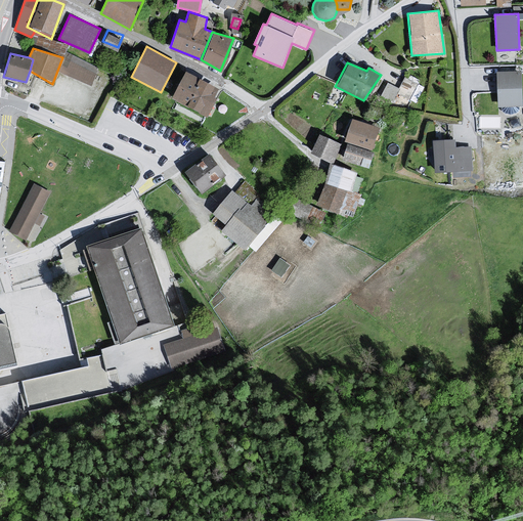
[(386,78),(382,90),(393,94),(395,89),(409,94),(417,75),(404,70),(399,83),(386,78)]
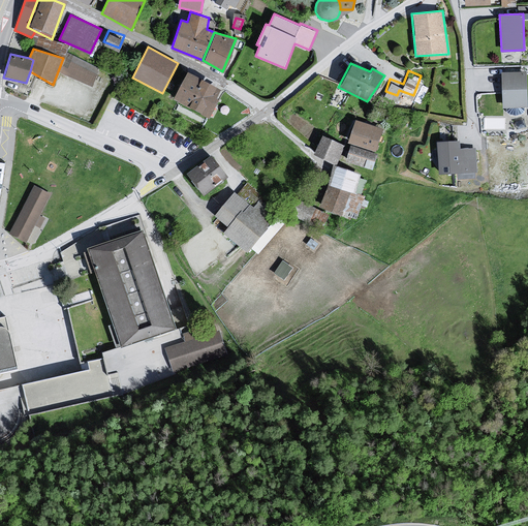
[(526,70),(501,70),(501,107),(527,106),(526,70)]
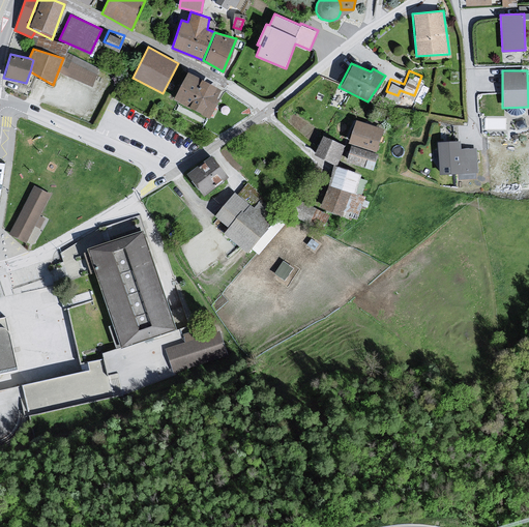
[(186,71),(172,95),(208,116),(219,89),(186,71)]
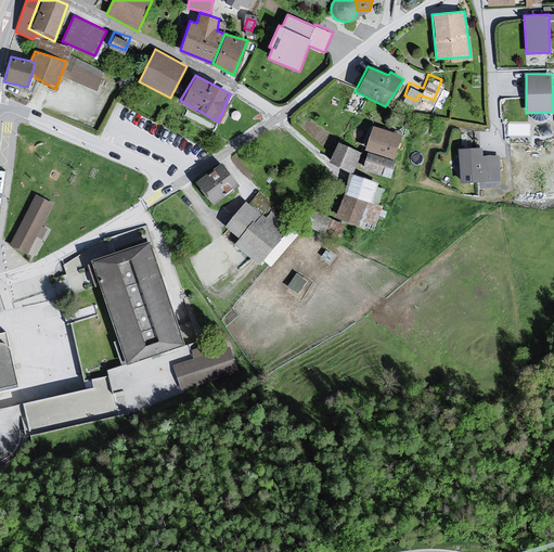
[(441,104),(448,86),(440,84),(435,102),(441,104)]
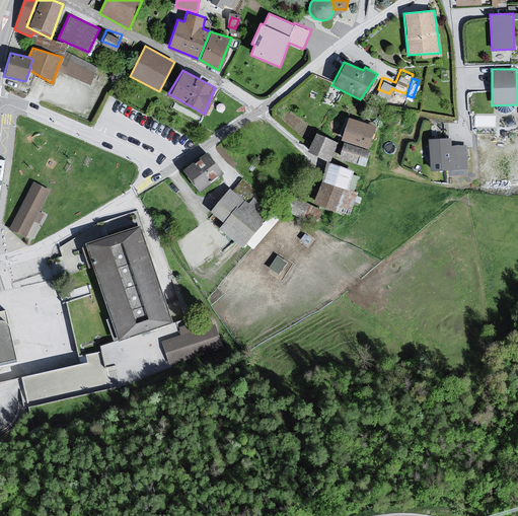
[(348,117),(341,140),(368,149),(375,127),(348,117)]
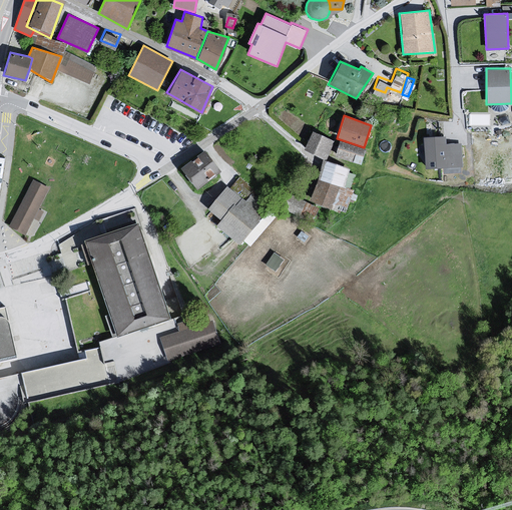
[(312,130),(305,147),(325,160),(334,140),(312,130)]
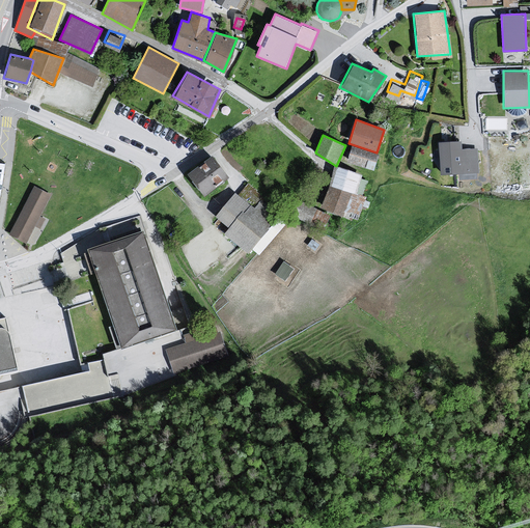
[(461,140),(439,141),(441,173),(479,171),(477,146),(462,147),(461,140)]
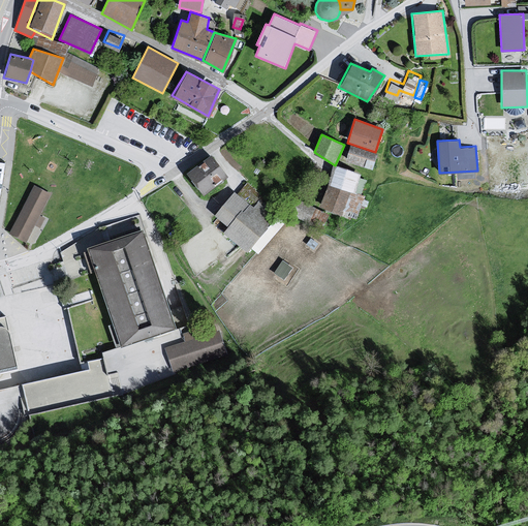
[(375,152),(349,145),(345,160),(373,167),(375,152)]
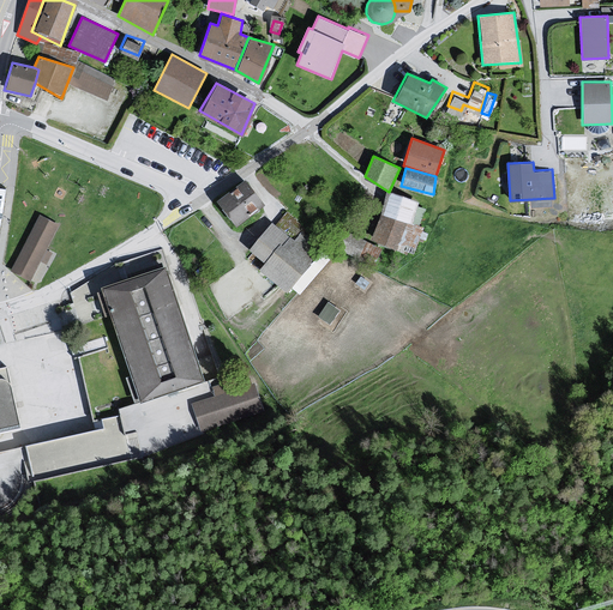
[(242,180),(214,201),(233,229),(263,205),(242,180)]
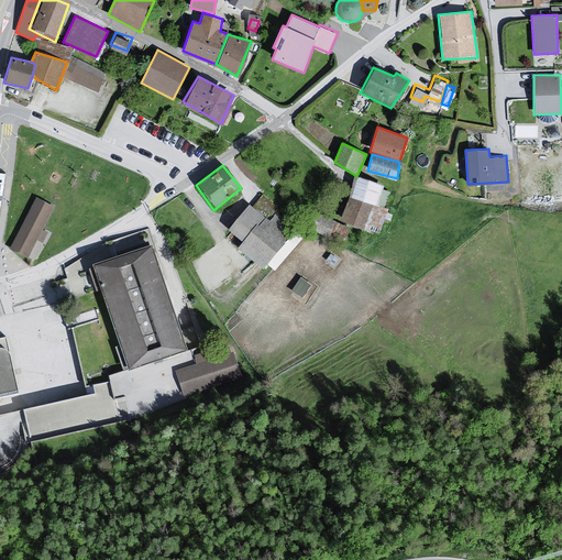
[(356,176),(353,175),(341,218),(377,234),(388,210),(378,207),(385,185),(356,176)]
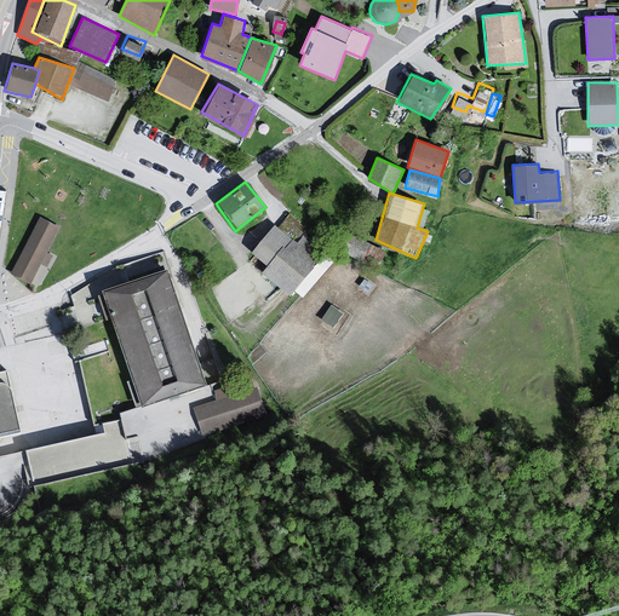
[(290,224),(297,216),(288,208),(281,217),(290,224)]
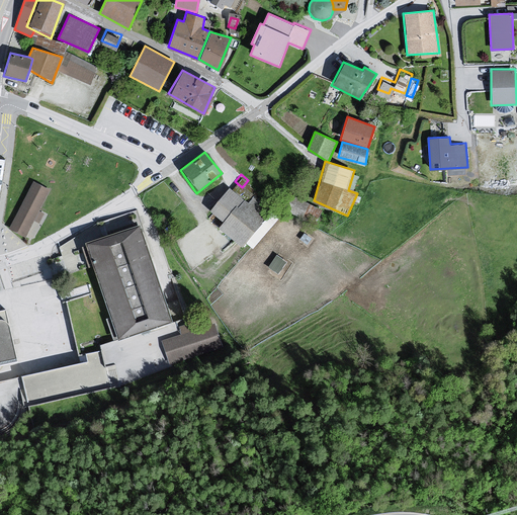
[(51,189),(32,181),(8,228),(24,238),(51,189)]
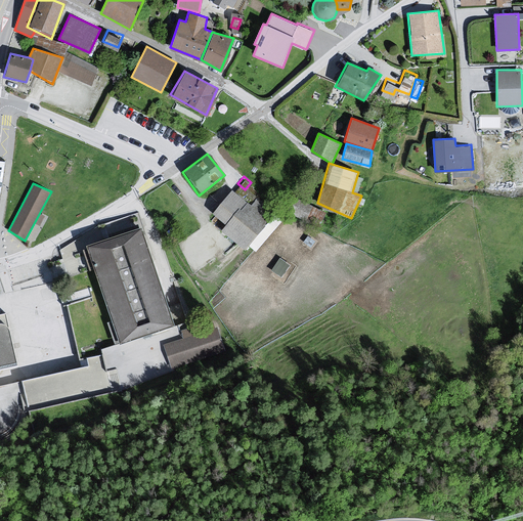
[(231,190),(211,213),(224,225),(220,230),(245,251),(276,209),(260,194),(250,205),(231,190)]
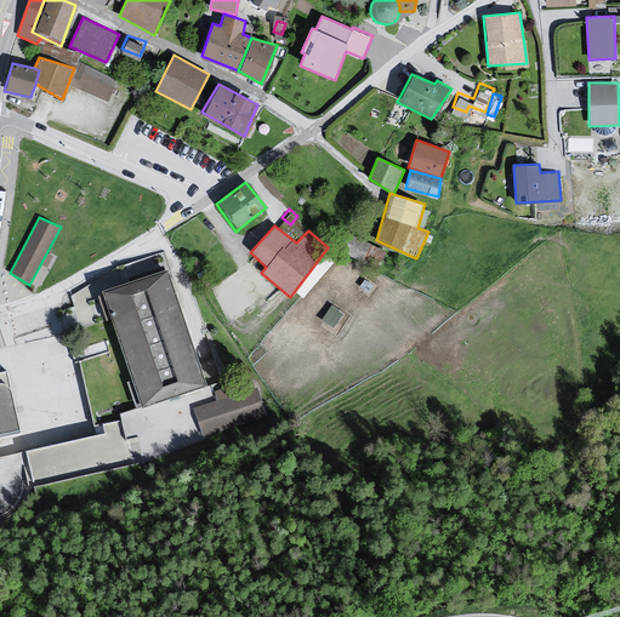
[(124,285),(102,293),(141,409),(206,387),(181,310),(185,309),(165,252),(118,267),(124,285)]
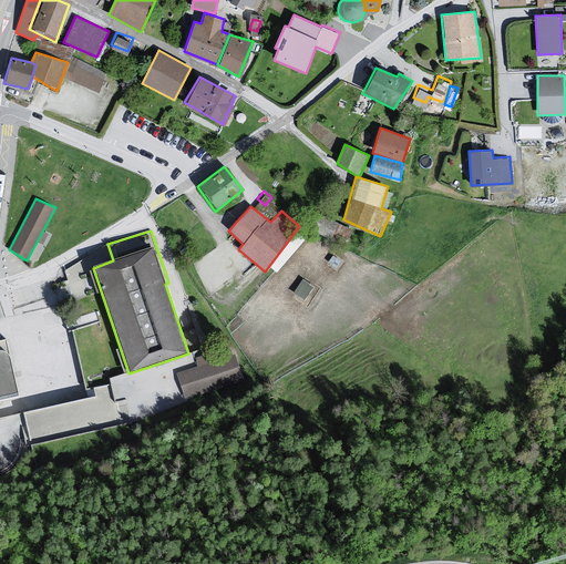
[(309,284),(298,280),(295,289),(306,293),(309,284)]
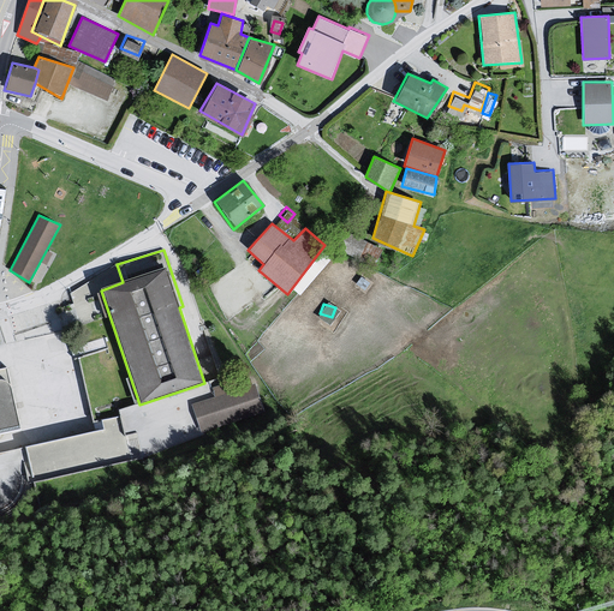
[(94,426),(0,449),(0,507),(10,502),(23,481),(131,455),(103,347),(76,353),(94,426)]
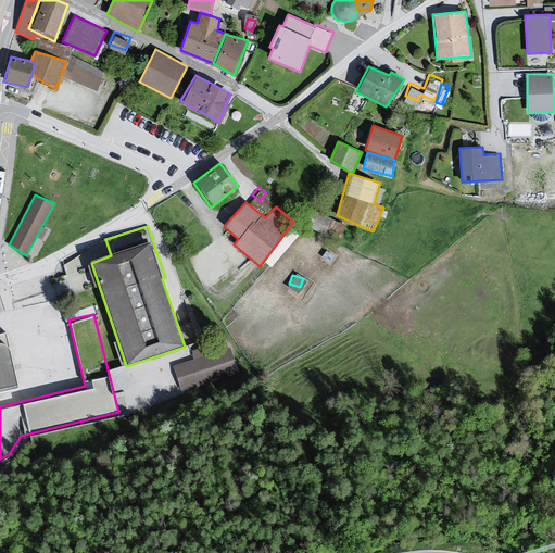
[(0,390),(19,387),(7,331),(0,332),(0,390)]
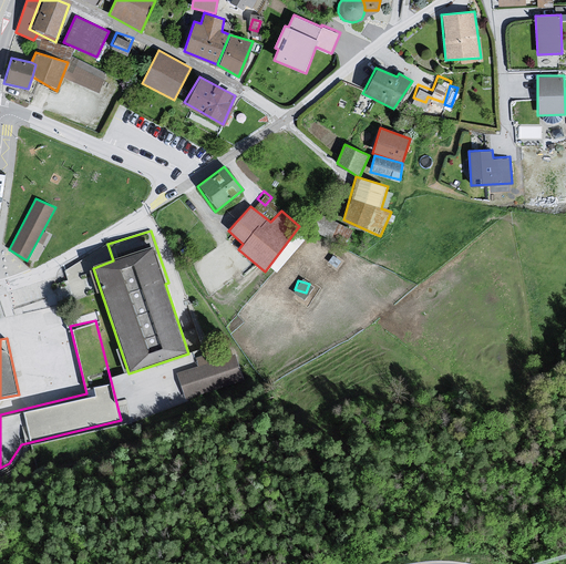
[(199,366),(178,373),(187,400),(242,380),(233,356),(215,362),(212,352),(196,357),(199,366)]
